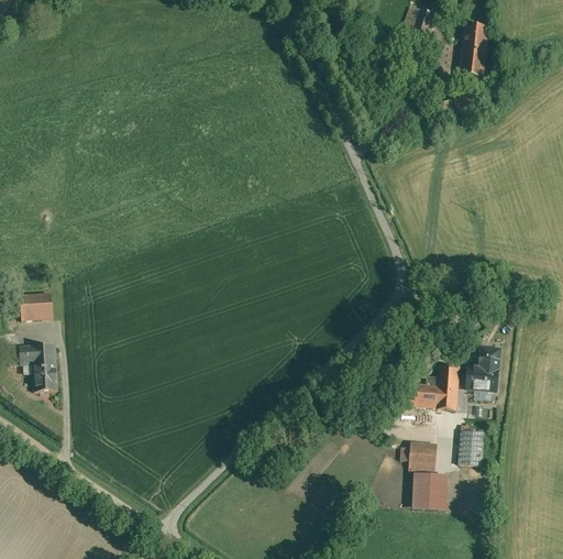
[(435,13),(410,4),(397,42),(422,51),(435,13)]
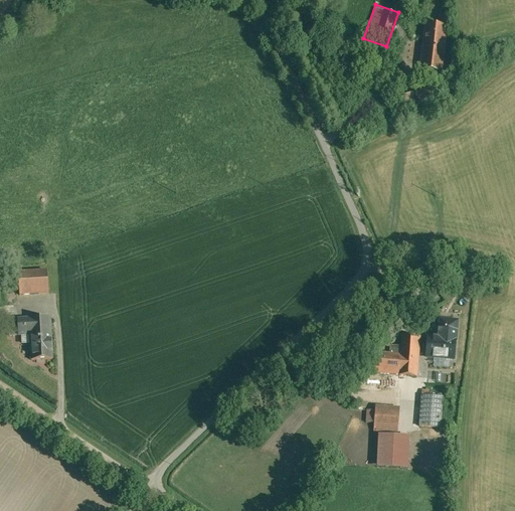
[(447,23),(425,21),(420,66),(442,69),(447,23)]
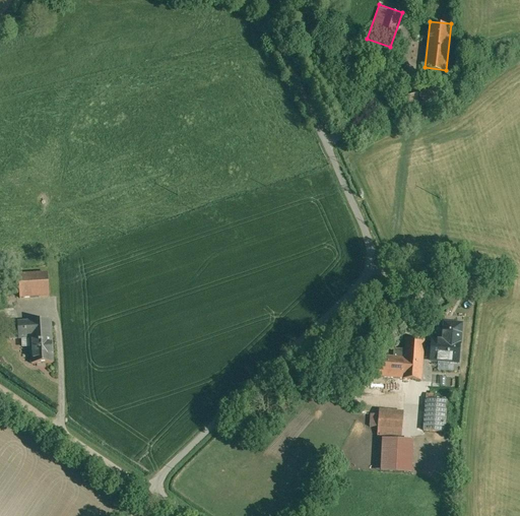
[(440,84),(418,89),(421,103),(425,102),(426,105),(444,100),(440,84)]
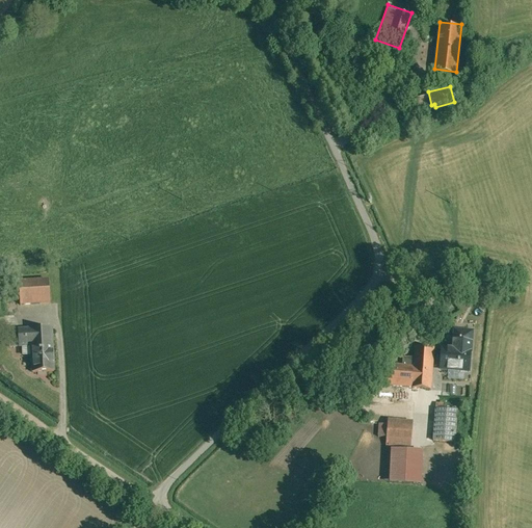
[(428,91),(415,96),(416,98),(419,108),(431,105),(428,91)]
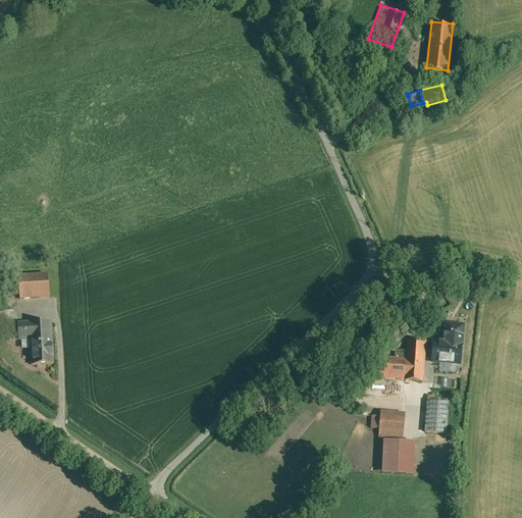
[(411,106),(408,96),(402,97),(406,110),(411,109),(411,106)]
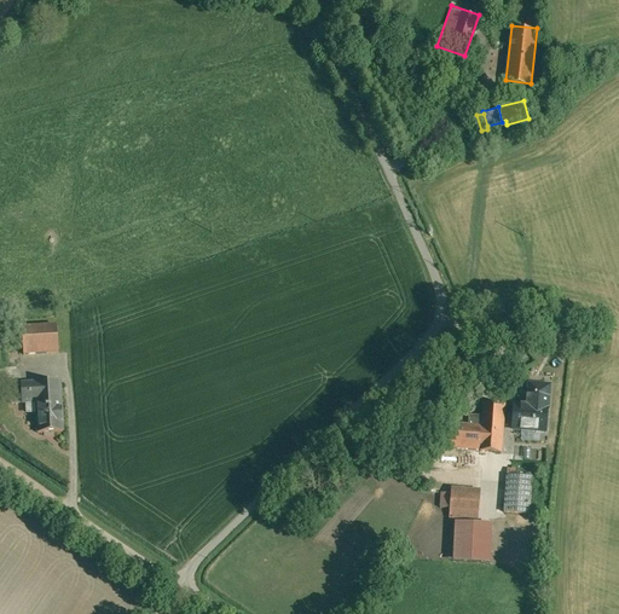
[(21,303),(4,305),(5,317),(21,316),(21,303)]
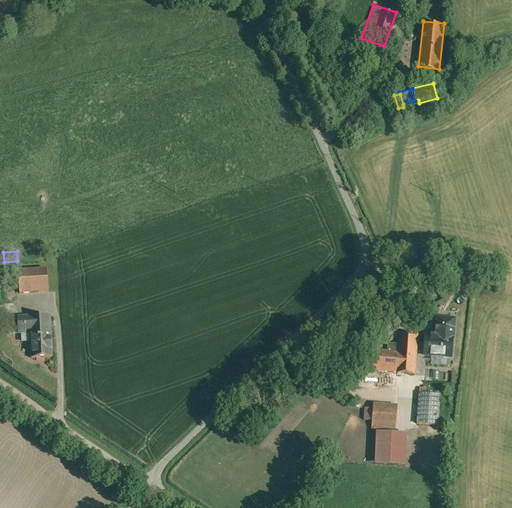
[(47,266),(18,268),(19,290),(48,288),(47,266)]
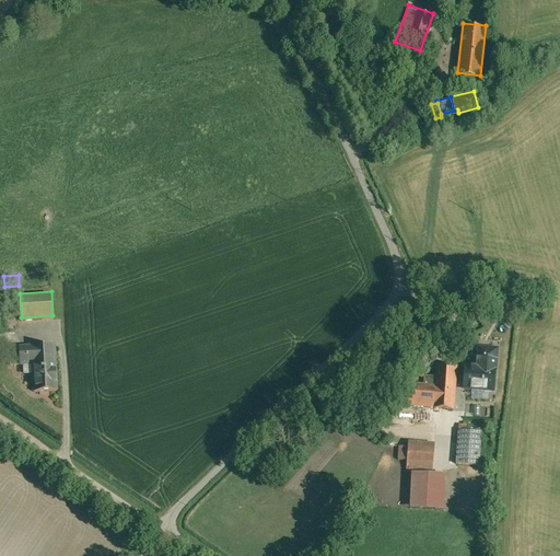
[(54,344),(19,346),(20,361),(33,360),(34,389),(57,387),(55,359),(55,358),(54,344)]
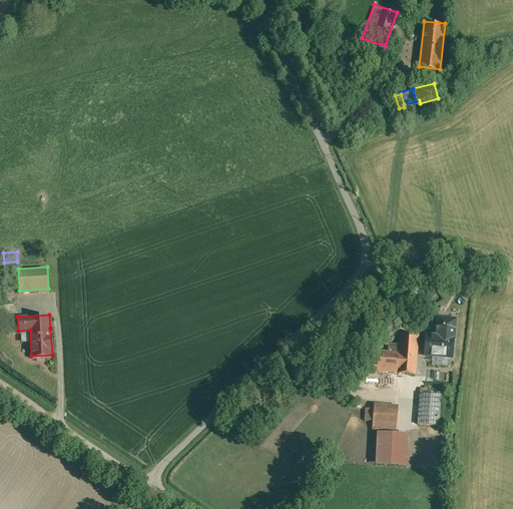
[(437,334),(426,333),(425,353),(452,355),(455,318),(438,316),(437,334)]
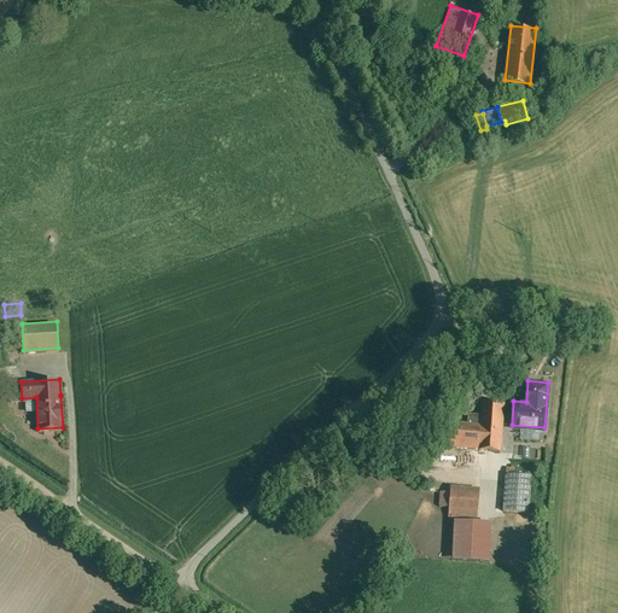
[(503,401),(483,400),(481,421),(448,419),(445,443),(479,447),(500,448),(503,401)]
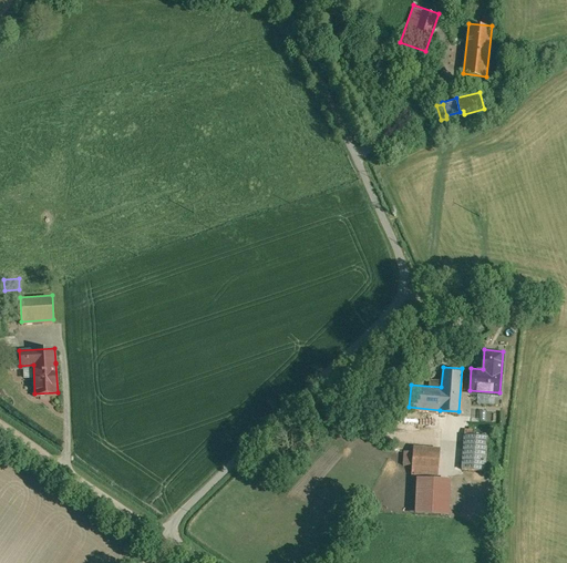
[(486,434),(464,432),(462,467),(484,468),(486,434)]
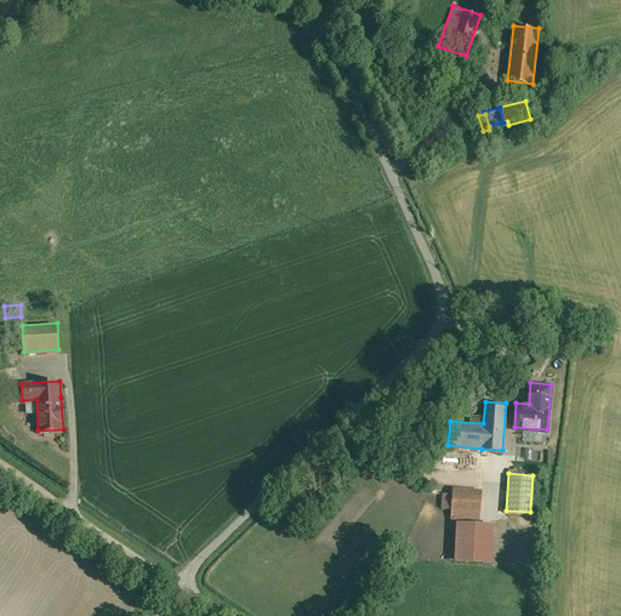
[(453,485),(453,491),(451,506),(450,517),(479,519),(482,488),(453,485)]
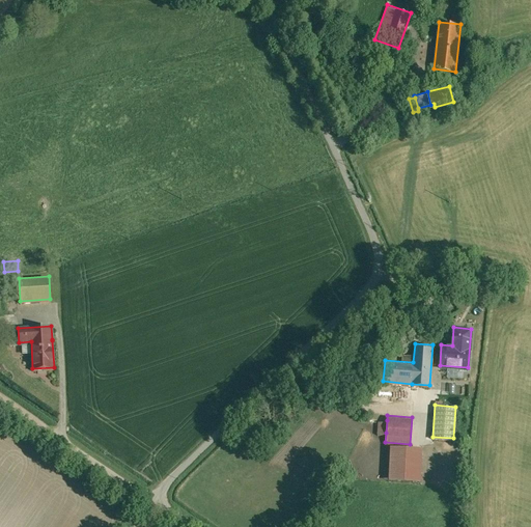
[(387,420),(379,419),(378,433),(386,433),(387,420)]
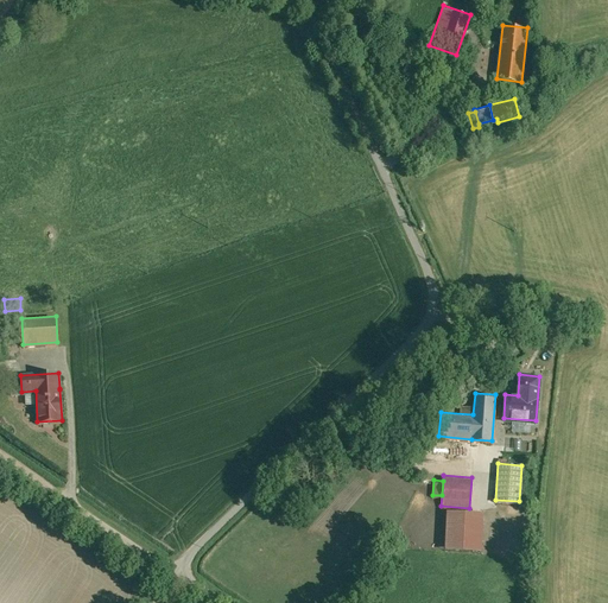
[(482,514),(447,512),(445,547),(481,548),(482,514)]
